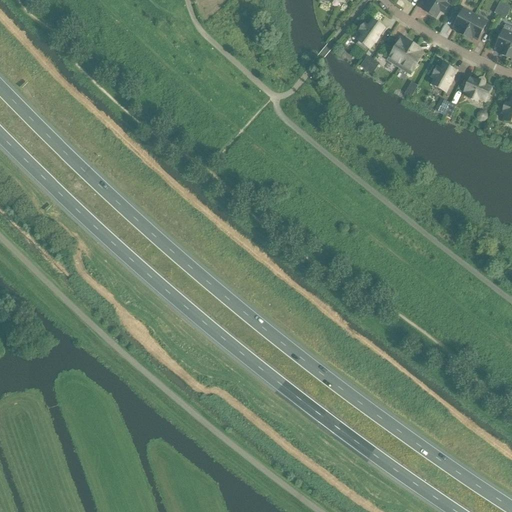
[(447,0),(428,0),(428,1),(429,2),(423,11),(436,19),(440,12),(443,14),(449,5),(445,3),(447,0)]
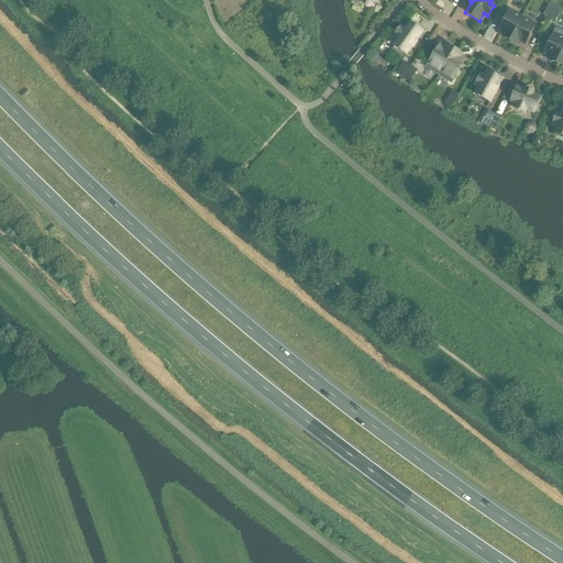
[(543,15),(550,18),(556,6),(550,2),(543,15)]
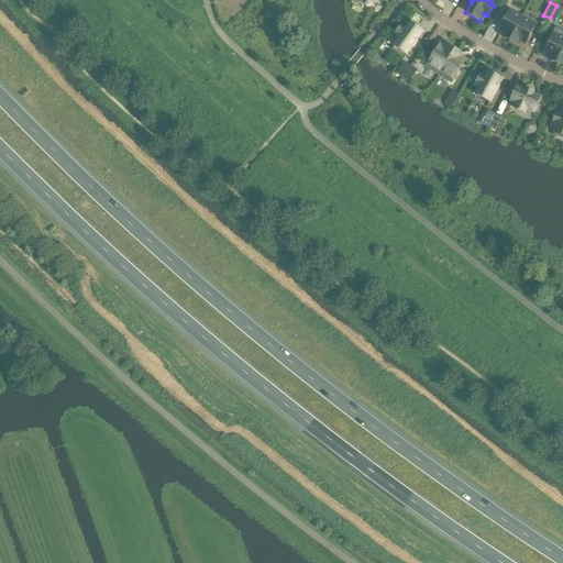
[(556,6),(550,18),(555,21),(562,9),(556,6)]
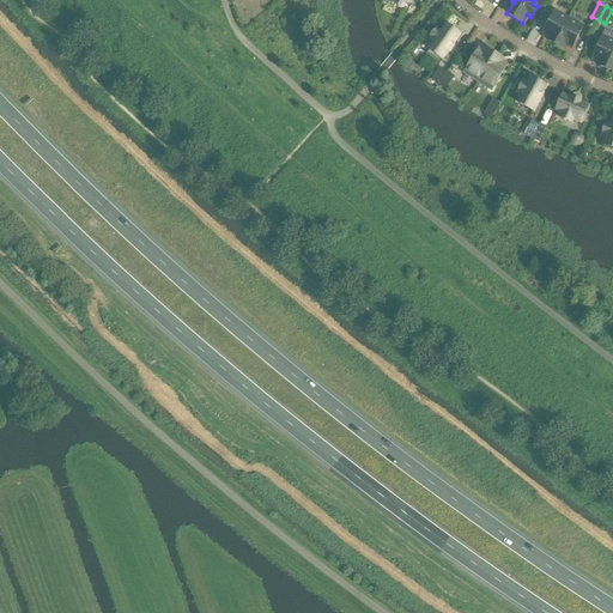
[(547,40),(556,44),(569,19),(554,11),(542,34),(551,38),(550,41),(547,40)]
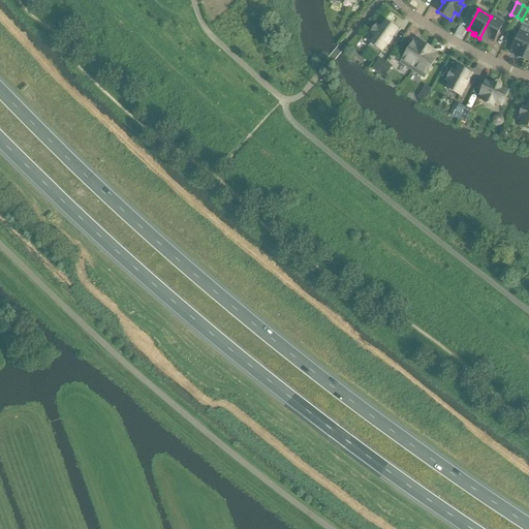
[(491,17),(479,38),(487,42),(487,41),(485,40),(486,38),(493,42),(503,23),(491,17)]
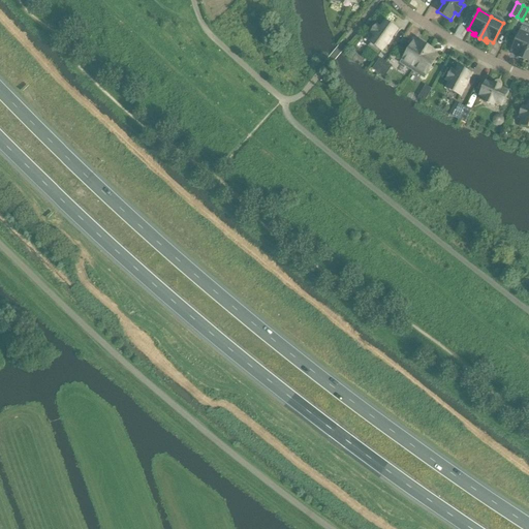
[(385,21),(380,27),(376,25),(371,33),(374,35),(369,42),(371,43),(369,47),(378,53),(380,50),(381,51),(386,44),(387,45),(393,39),(391,38),(397,29),(385,21)]
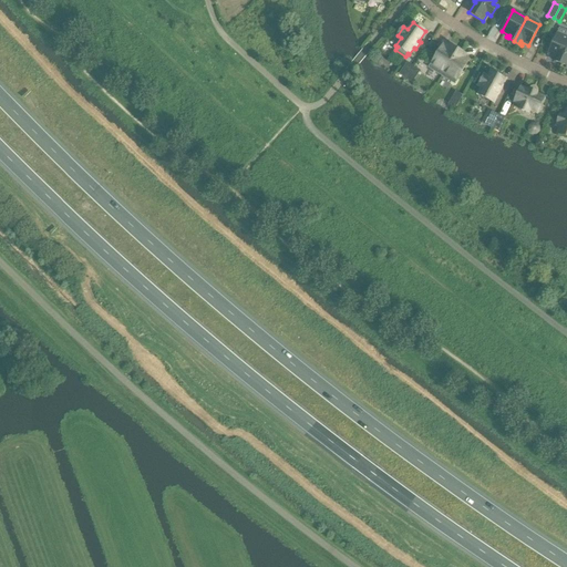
[(553,60),(560,64),(566,49),(566,37),(557,33),(548,54),(556,58),(555,61),(553,60)]
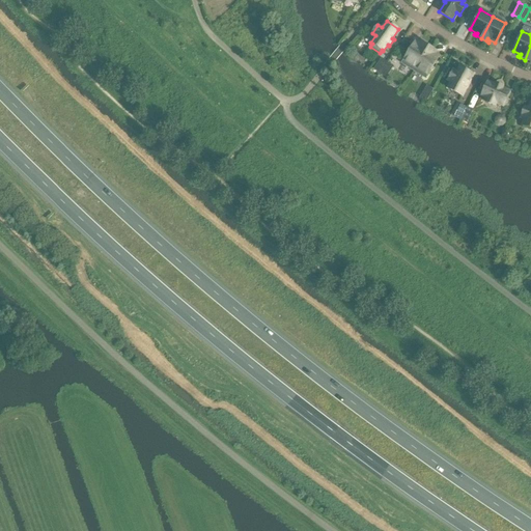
[(401,63),(414,71),(428,47),(422,43),(421,43),(423,44),(422,46),(415,42),(403,60),(401,63)]
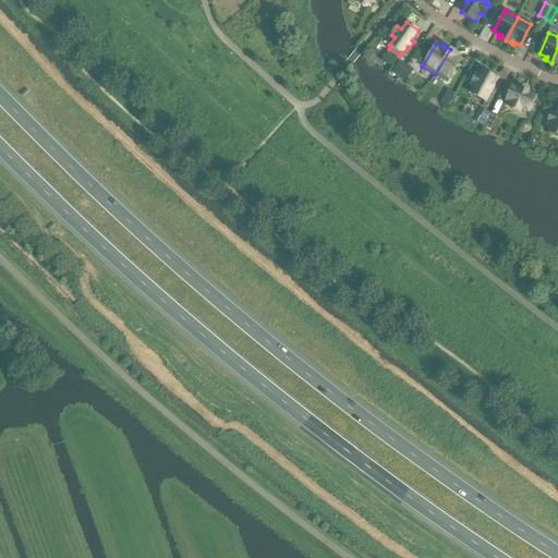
[(450,49),(435,74),(447,83),(449,80),(462,60),(455,56),(456,53),(458,55),(458,53),(450,49)]
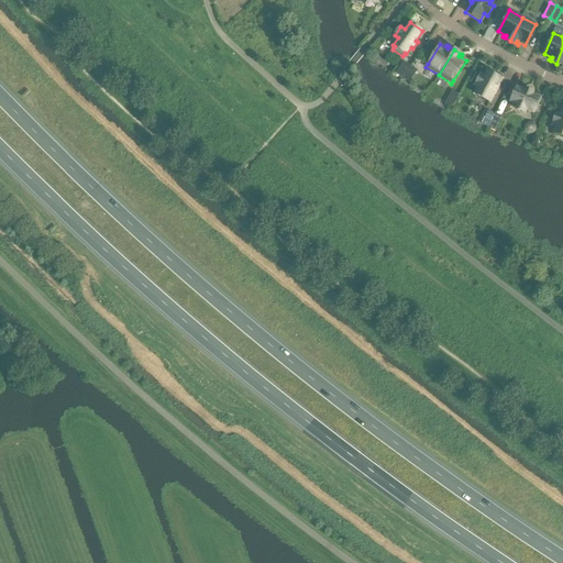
[(397,74),(403,78),(410,66),(405,62),(397,74)]
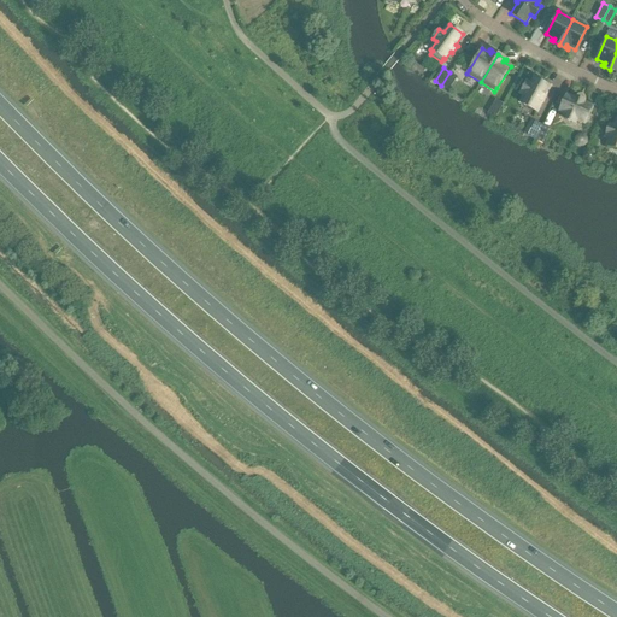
[(450,72),(441,86),(448,90),(457,77),(450,72)]
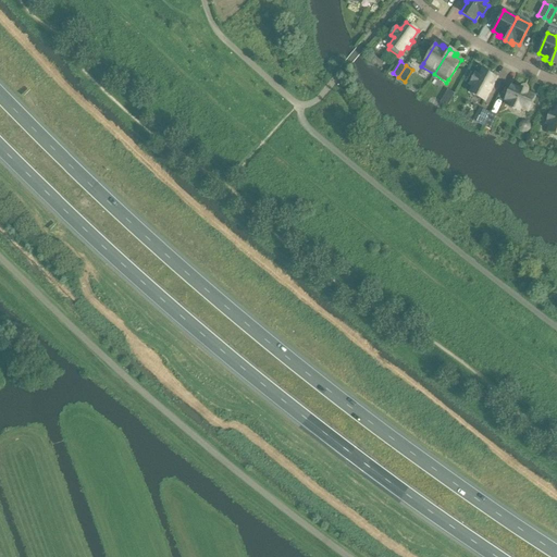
[(490,94),(494,86),(492,86),(496,78),(482,71),(480,76),(475,74),(470,83),(474,85),(470,93),(484,100),(489,93),(490,94)]
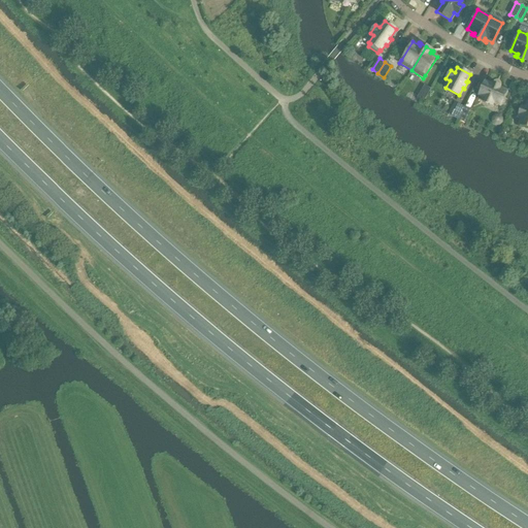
[(479,95),(484,97),(483,101),(492,105),(493,101),(501,105),(507,91),(499,88),(500,86),(493,83),(493,85),(485,80),(479,95)]
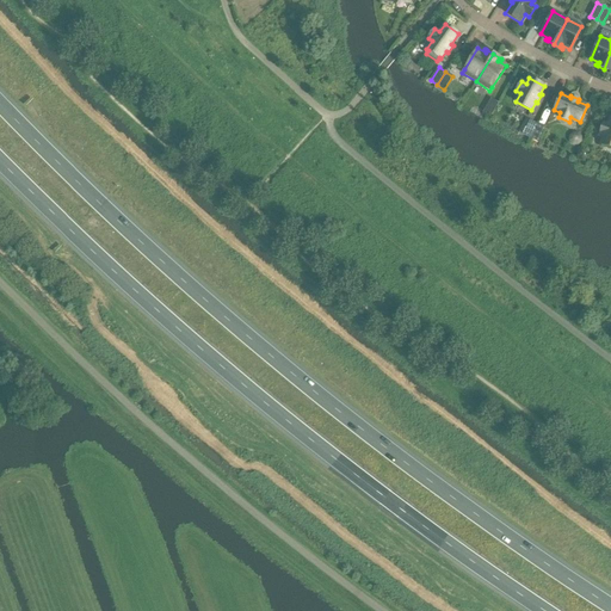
[(491,99),(483,112),(491,117),(499,103),(491,99)]
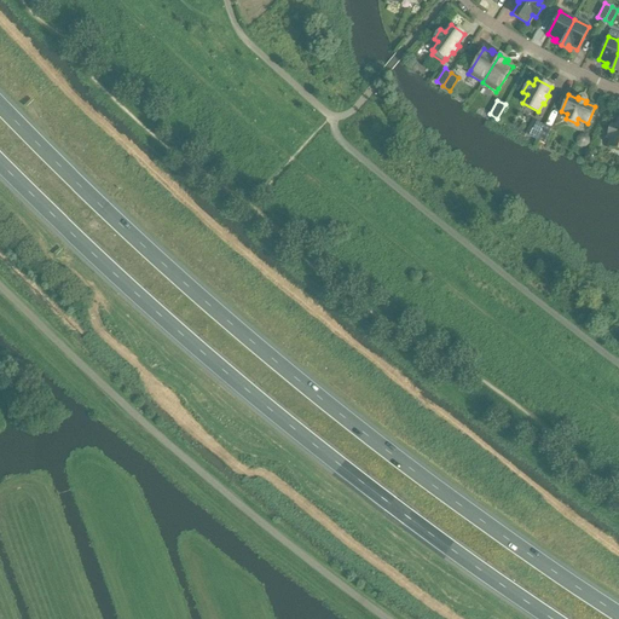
[(609,146),(618,149),(618,116),(617,126),(612,125),(608,136),(613,138),(609,146)]
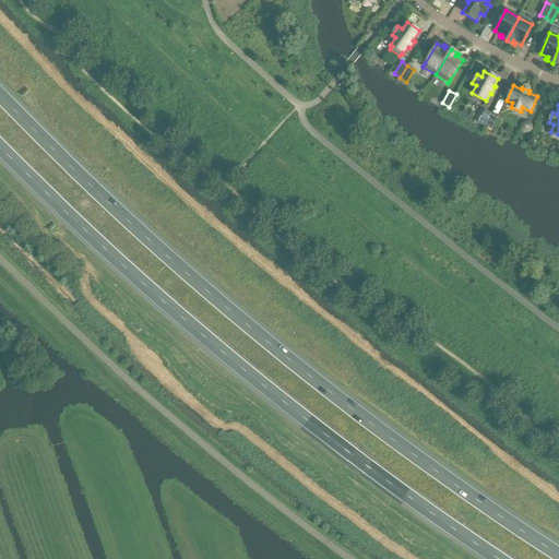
[(478,122),(485,126),(491,114),(484,110),(478,122)]
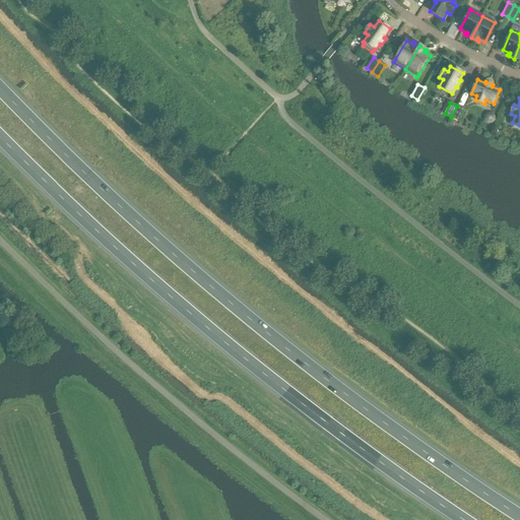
[(457,106),(451,117),(457,120),(463,109),(457,106)]
